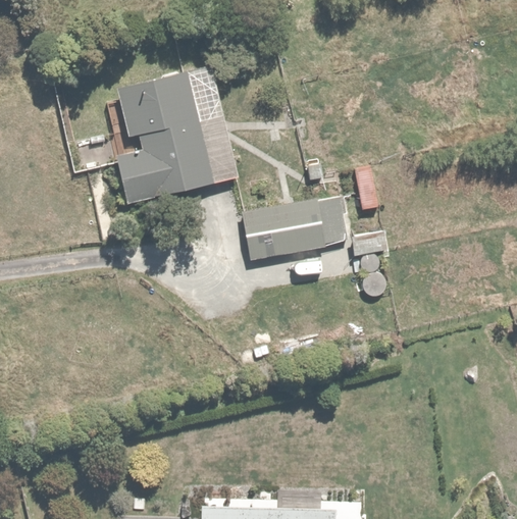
[(115,156),(126,200),(187,185),(188,189),(239,175),(210,62),(138,81),(112,88),(124,134),(135,131),(139,150),(115,156)]
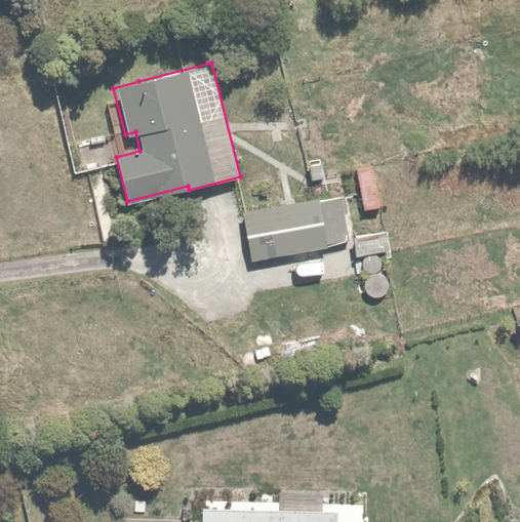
[(374,168),(354,171),(361,213),(382,209),(374,168)]
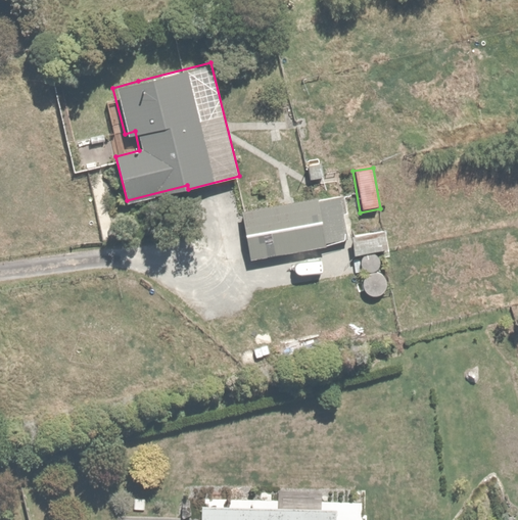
[(242,213),(251,265),(347,247),(338,195),(242,213)]
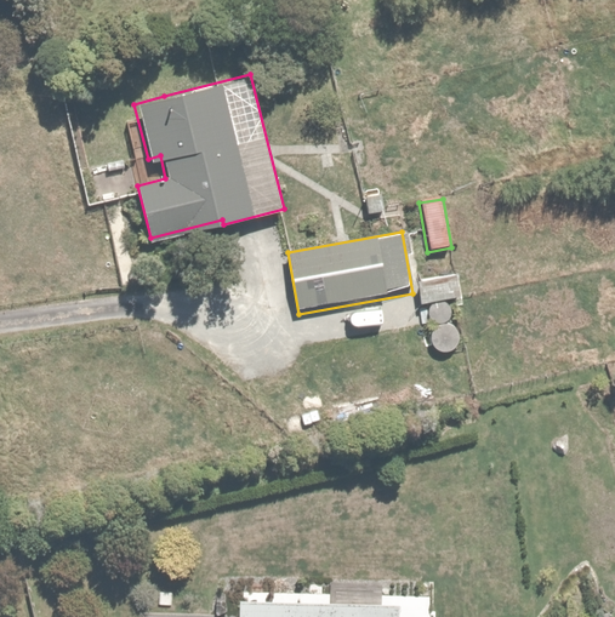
[(455,276),(417,283),(421,307),(459,301),(455,276)]
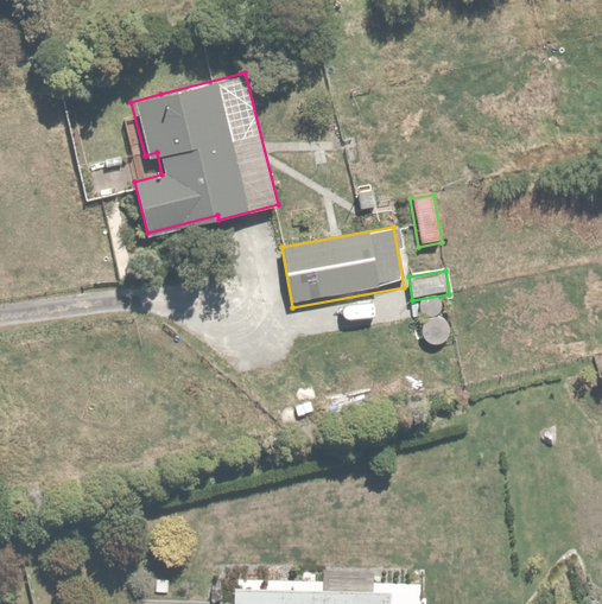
[(386,583),(229,580),(228,603),(420,603),(422,597),(386,596),(386,583)]
